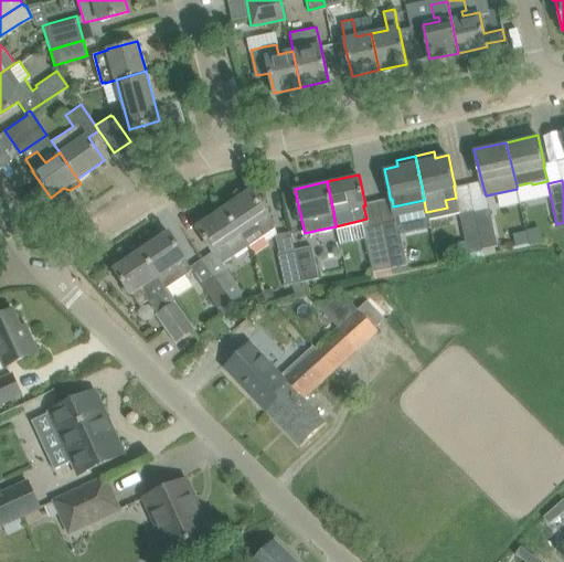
[(267,214),(263,207),(251,188),(223,207),(242,234),(248,244),(252,248),(266,240),(263,234),(264,234),(275,226),(266,215),(267,214)]
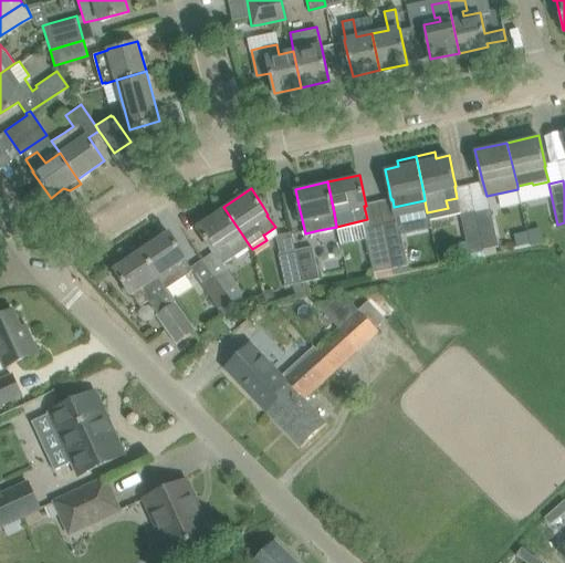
[(497,242),(493,229),(488,206),(474,209),(483,246),(497,242)]
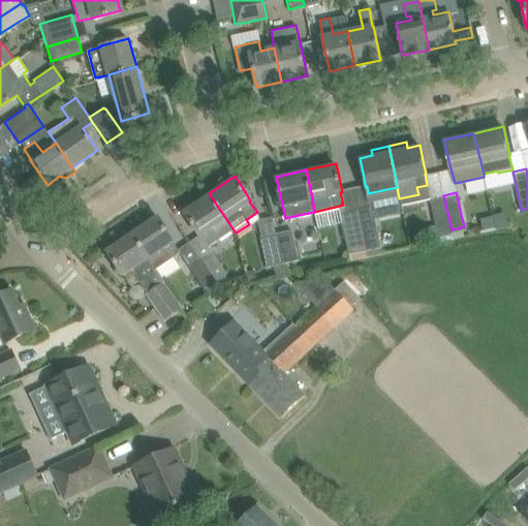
[(211,229),(226,219),(209,193),(183,211),(195,227),(198,234),(199,235),(200,235),(208,245),(217,239),(211,229)]
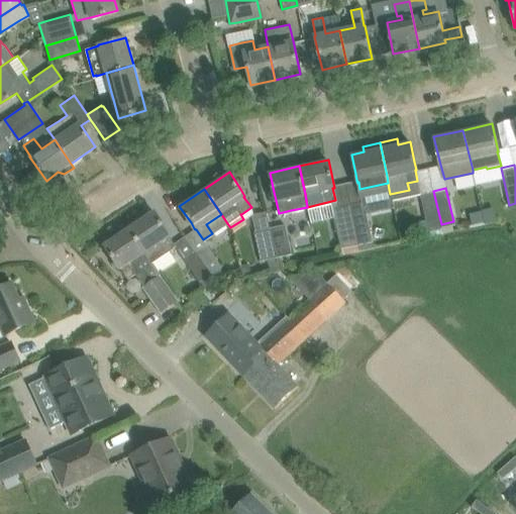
[(441,227),(441,224),(433,191),(420,194),(427,230),(441,227)]
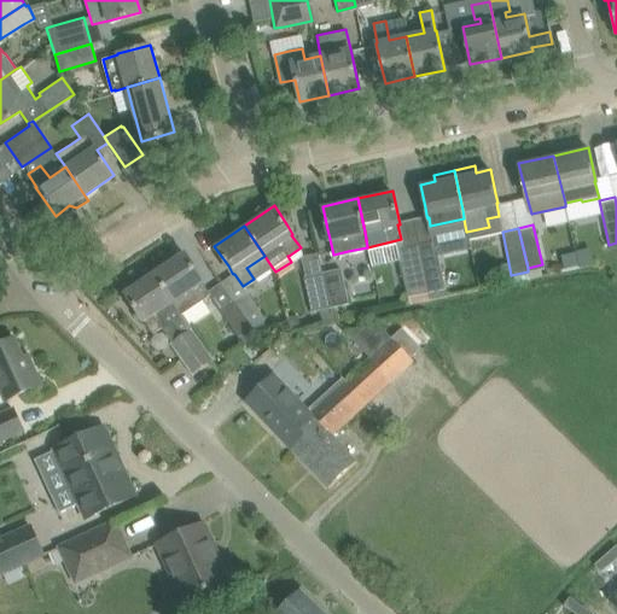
[(444,287),(434,238),(418,241),(429,290),(444,287)]
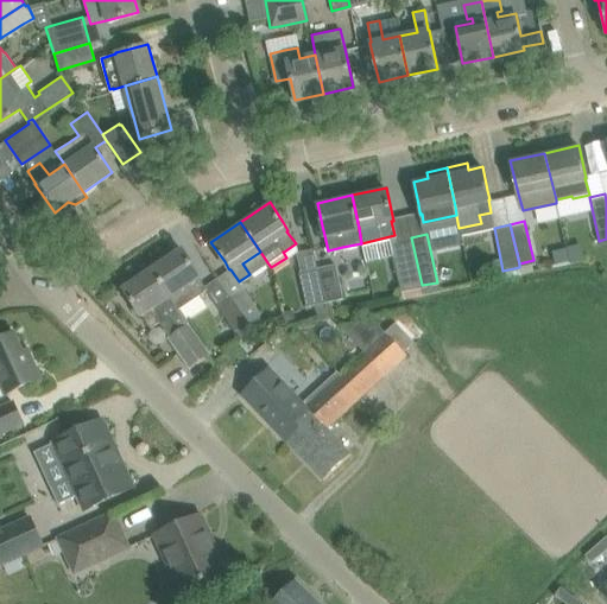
[(421,286),(422,285),(411,237),(390,242),(392,255),(399,290),(421,286)]
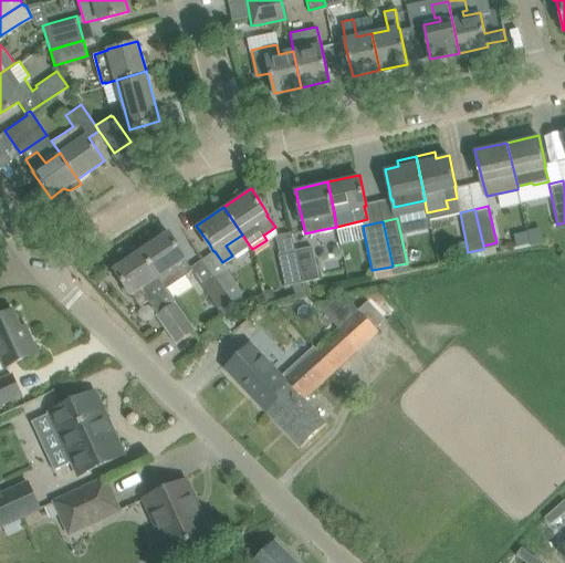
[(166,287),(181,277),(192,269),(185,257),(186,257),(168,230),(140,249),(166,287)]
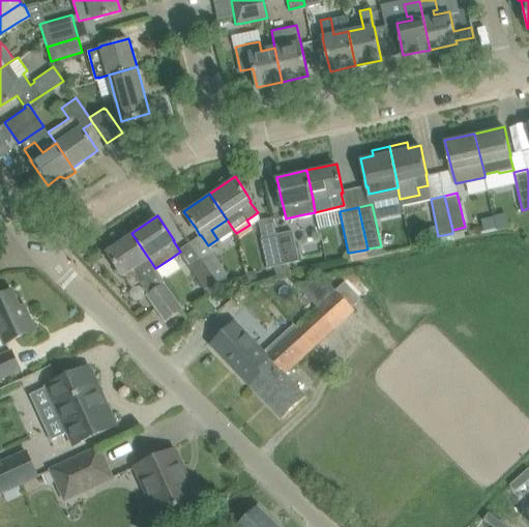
[(272,216),(257,220),(261,236),(259,236),(266,267),(272,265),(283,263),(275,233),(272,216)]
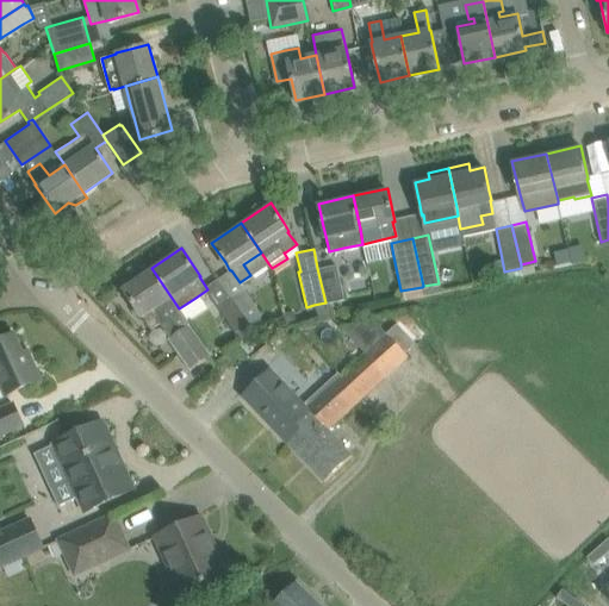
[(343,299),(336,264),(317,268),(325,303),(343,299)]
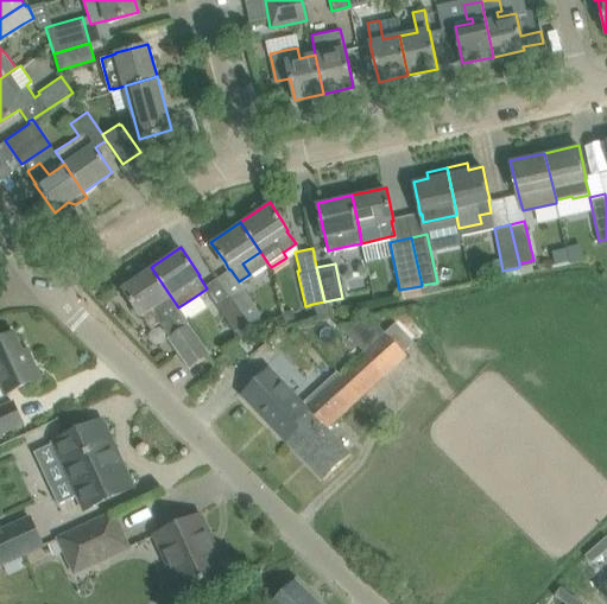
[(150,326),(158,320),(169,336),(188,323),(178,307),(151,267),(121,287),(140,315),(141,315),(150,326)]
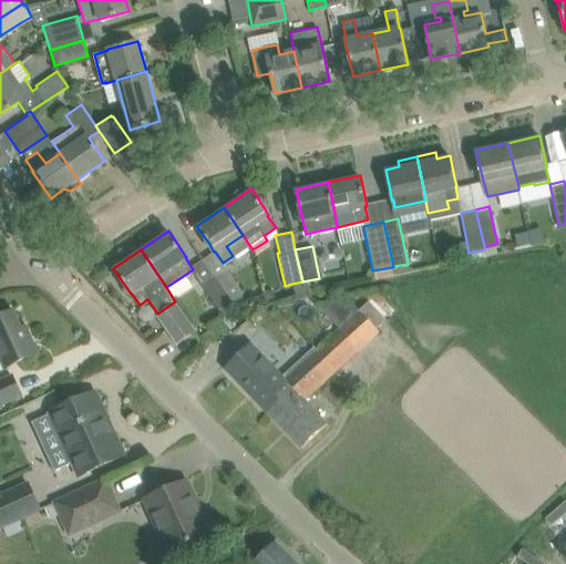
[(243,290),(225,266),(213,275),(230,299),(234,304),(236,301),(238,304),(245,300),(239,293),(243,290)]
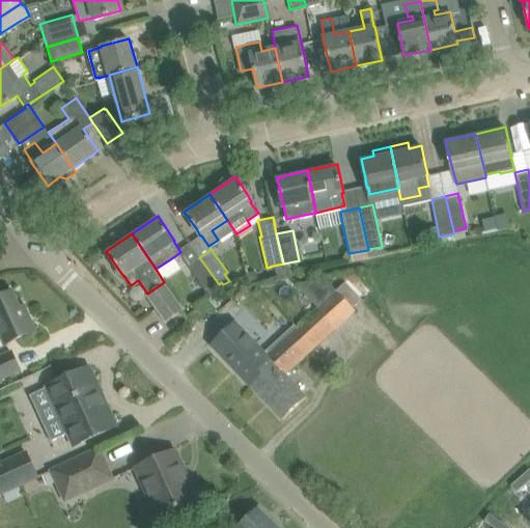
[(199,257),(189,265),(203,287),(204,288),(216,280),(199,257)]
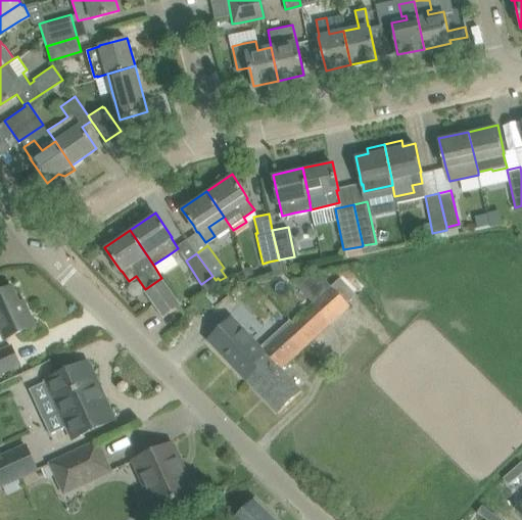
[(279,260),(269,262),(272,273),(273,273),(285,271),(281,268),(280,265),(279,260)]
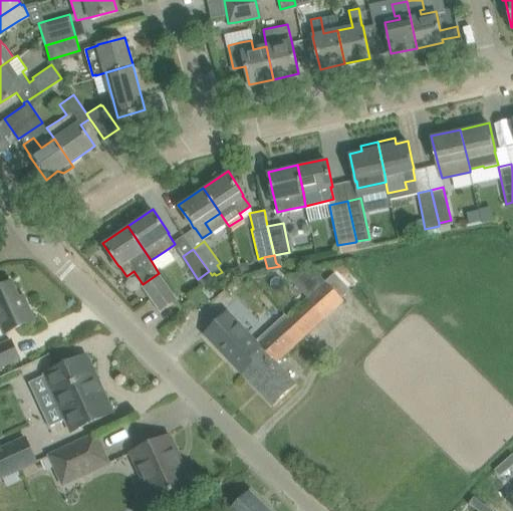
[(313,267),(285,273),(306,295),(286,314),(304,333),(342,299),(340,296),(324,279),(313,267)]
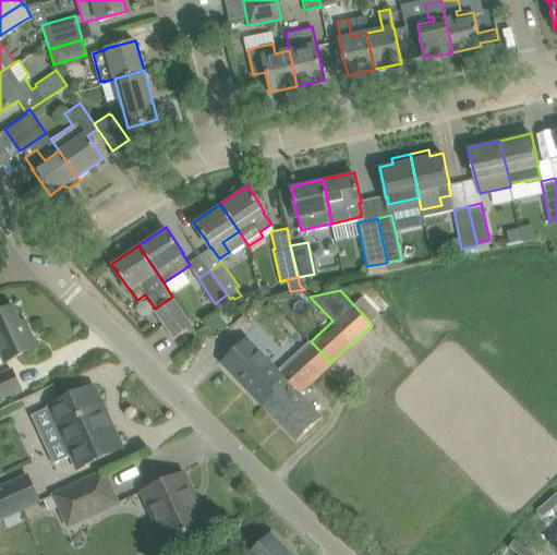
[(172,336),(190,324),(191,324),(172,297),(155,309),(154,310),(172,336)]
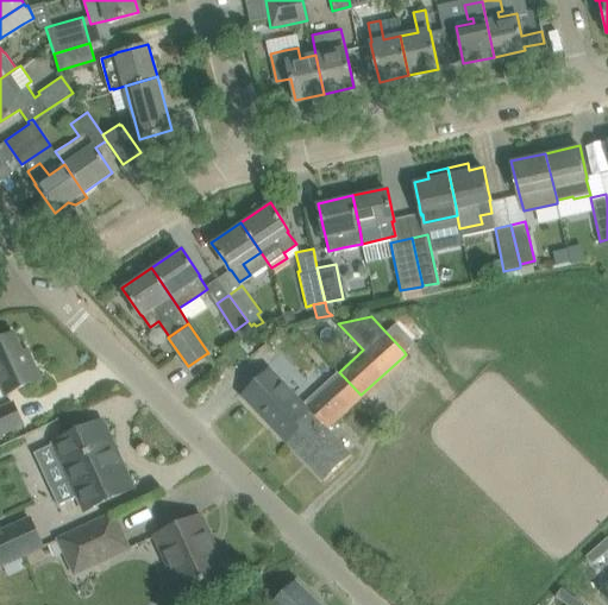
[(13,332),(0,338),(0,385),(4,394),(41,377),(31,357),(26,347),(22,350),(13,332)]
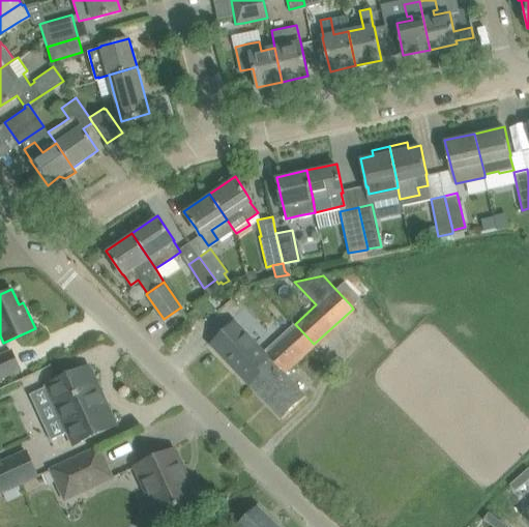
[(234,319),(209,343),(250,385),(251,385),(263,373),(259,368),(269,357),(284,372),(314,344),(295,324),(293,322),(264,350),(234,319)]
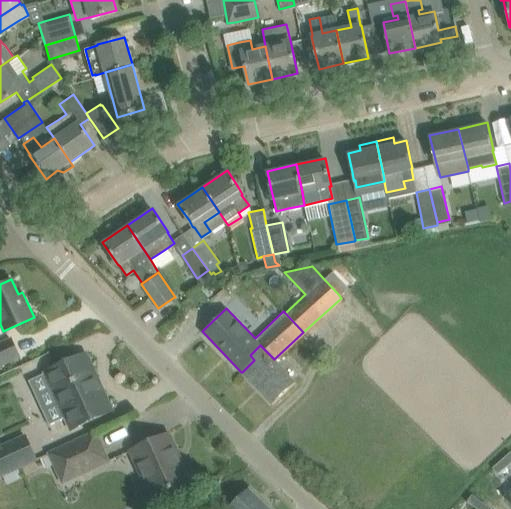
[(0,364),(19,355),(10,337),(0,342),(0,364)]
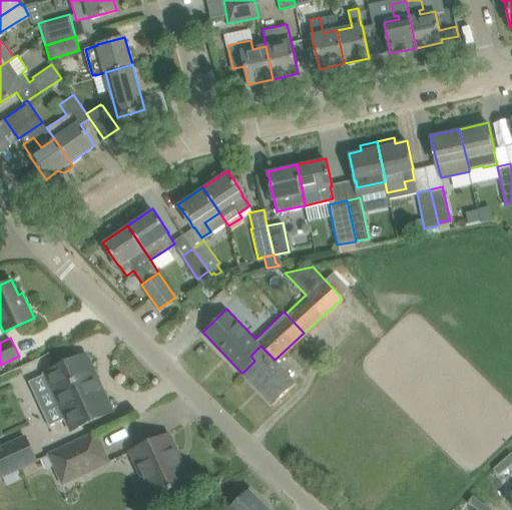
[(296,382),(275,360),(261,346),(250,356),(254,361),(242,373),(272,404),(296,382)]
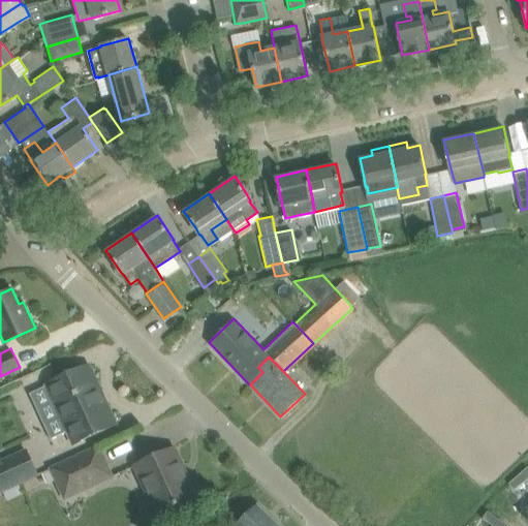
[(115,423),(100,390),(88,364),(69,372),(42,383),(43,384),(65,431),(71,444),(91,435),(110,426),(115,423)]
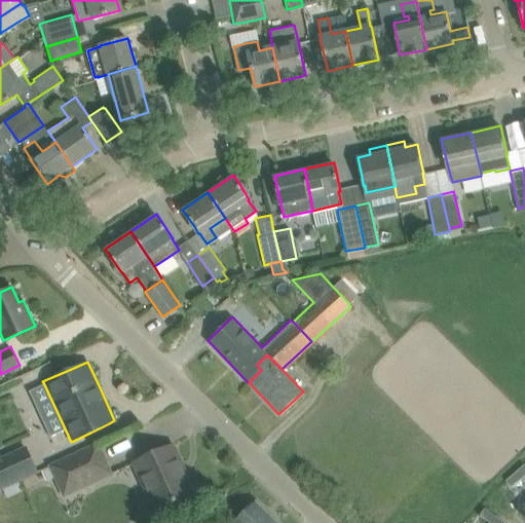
[(62,458),(49,464),(54,475),(64,494),(111,473),(97,443),(62,458)]
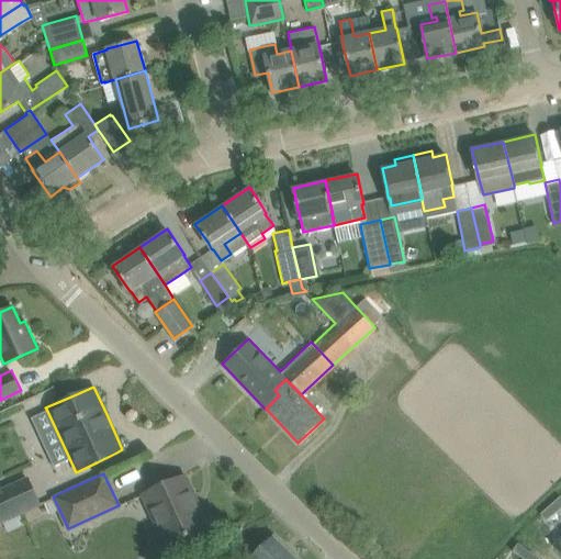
[(209,527),(198,504),(184,474),(179,477),(159,485),(139,494),(164,547),(189,536),(209,527)]
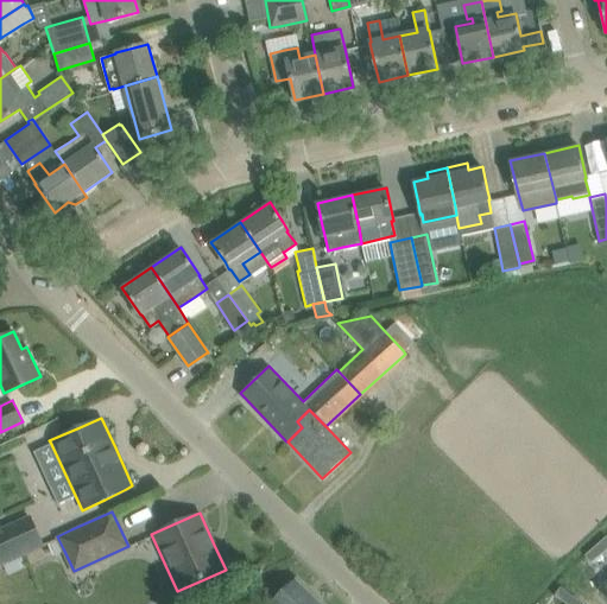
[(0,565),(2,564),(20,554),(30,551),(16,519),(1,526),(0,526),(0,565)]
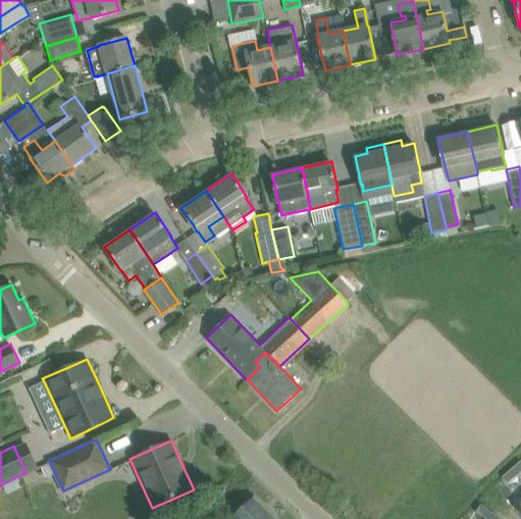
[(520,460),(520,459),(511,468),(516,474),(520,469),(520,460)]
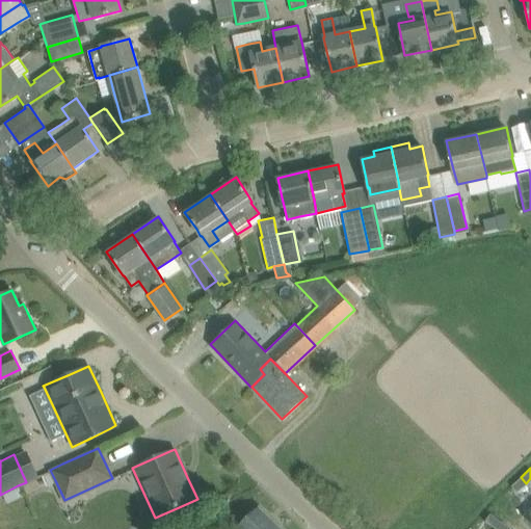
[(521,477),(510,485),(516,492),(526,483),(521,477)]
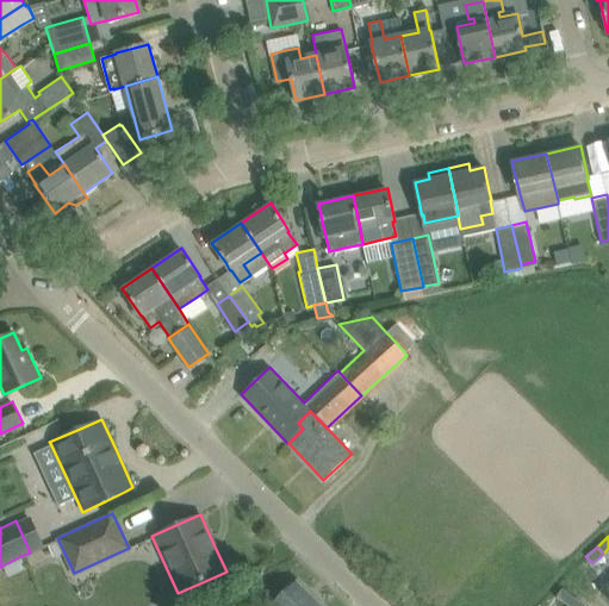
[(323,605),(297,580),(271,605),(323,605)]
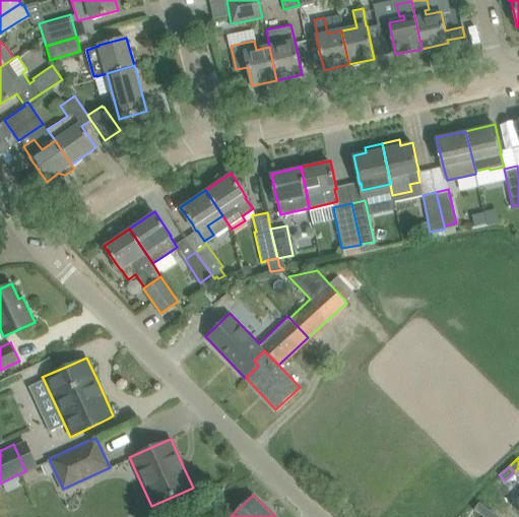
[(478,501),(473,508),(483,515),(489,508),(478,501)]
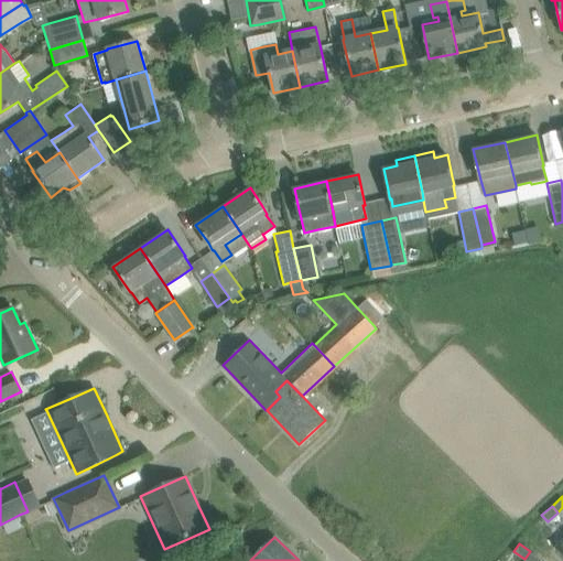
[(530,551),(524,559),(527,560),(539,560),(541,559),(530,551)]
